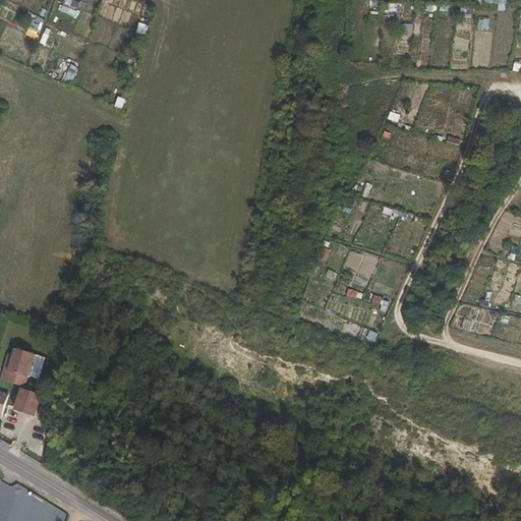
[(64,0),(60,11),(68,14),(72,0),(64,0)]
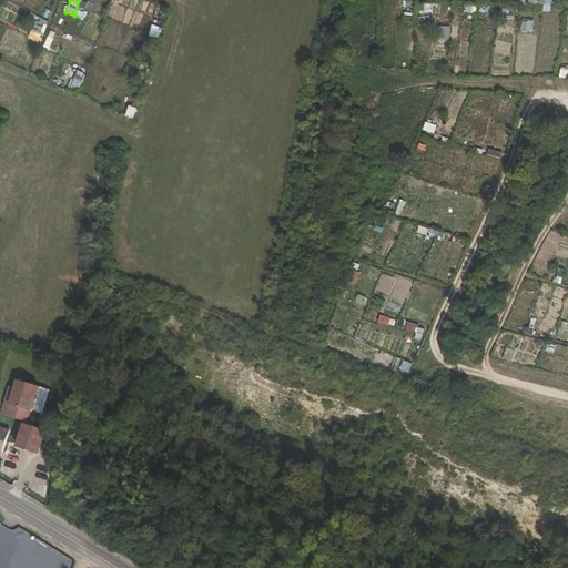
[(476,13),(477,3),(464,2),(463,12),(476,13)]
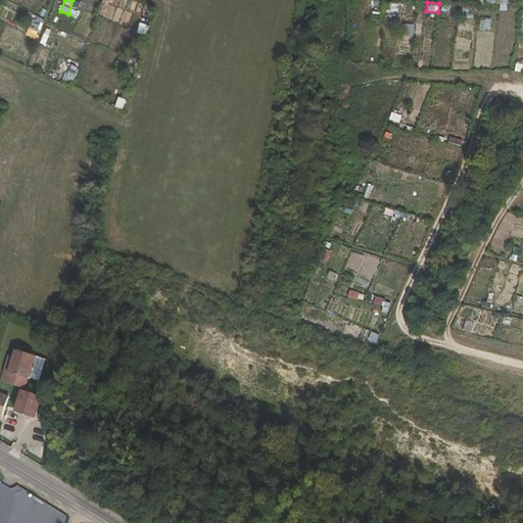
[(29,28),(37,31),(41,21),(33,17),(29,28)]
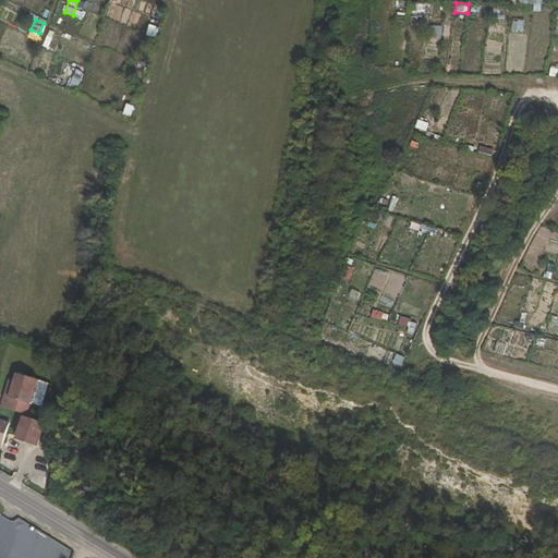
[(147,35),(153,37),(156,26),(150,24),(147,35)]
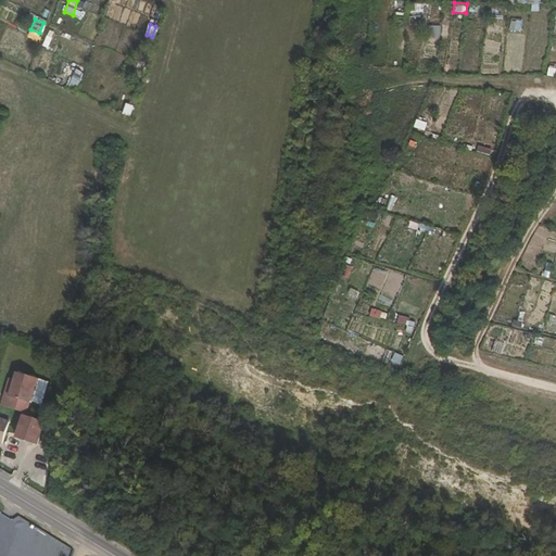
[(428,38),(440,38),(441,25),(429,25),(428,38)]
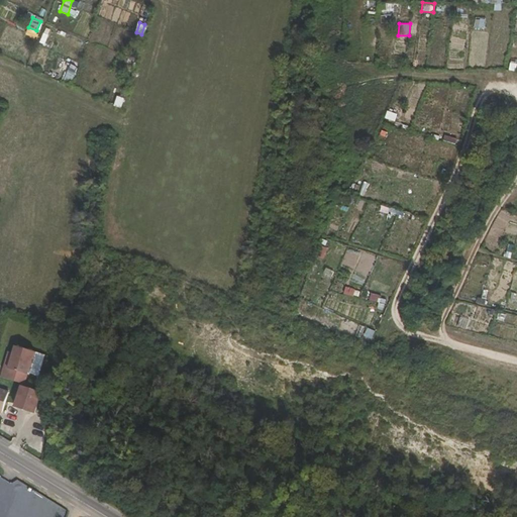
[(39,41),(44,43),(49,30),(45,28),(39,41)]
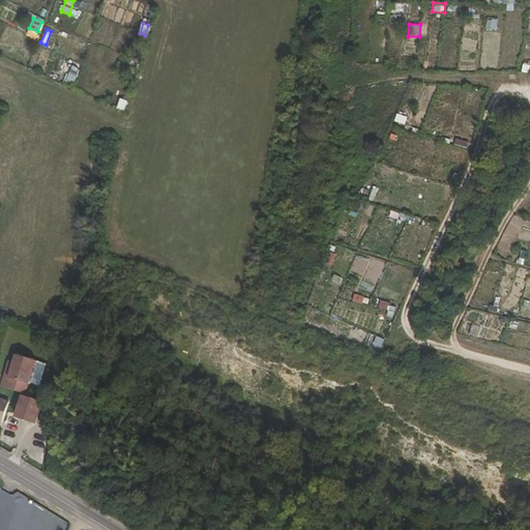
[(74,86),(80,68),(71,65),(64,82),(74,86)]
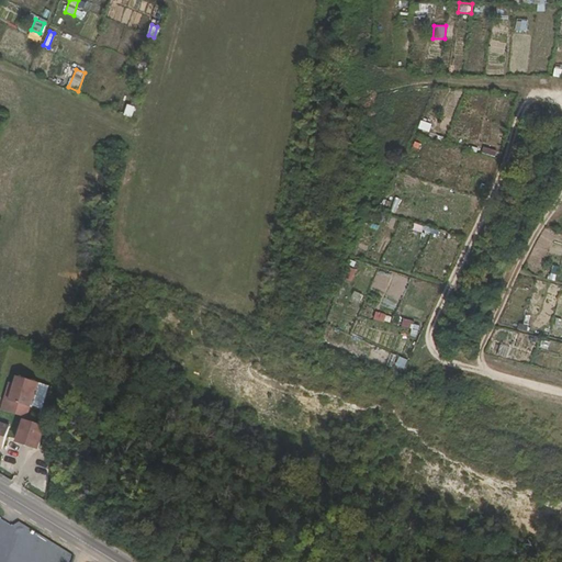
[(126,104),(123,114),(131,117),(135,107),(126,104)]
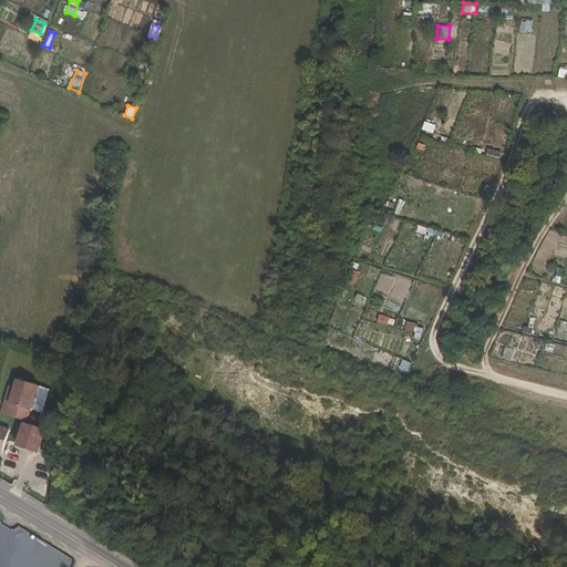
[(379,315),(378,322),(393,326),(395,318),(379,315)]
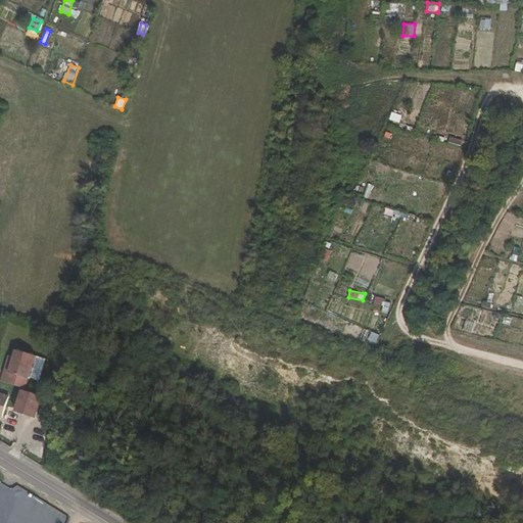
[(388,313),(390,302),(384,301),(382,312),(388,313)]
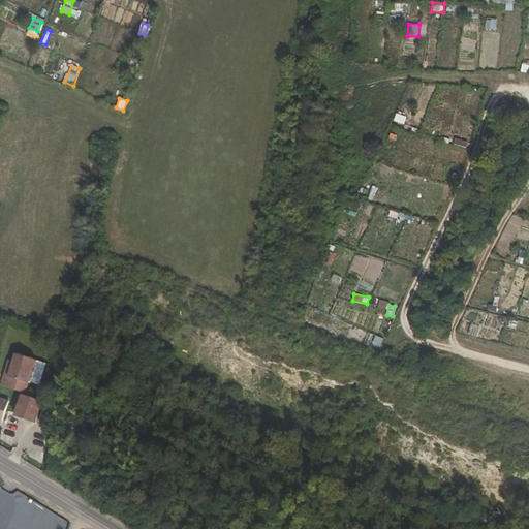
[(470,324),(469,335),(476,336),(478,325),(470,324)]
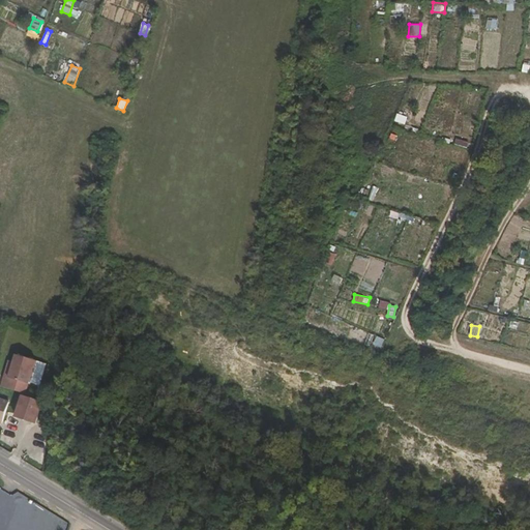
[(376,335),(374,344),(381,346),(384,339),(376,335)]
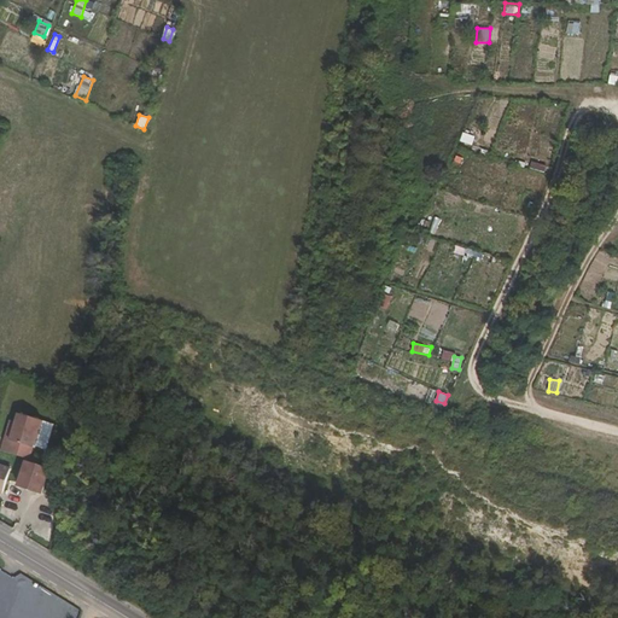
[(9,449),(31,456),(42,420),(18,413),(16,423),(9,449)]
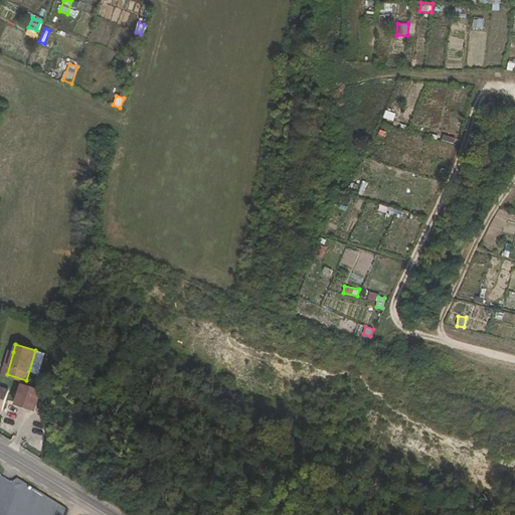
[(7,374),(13,352),(8,351),(2,373),(7,374)]
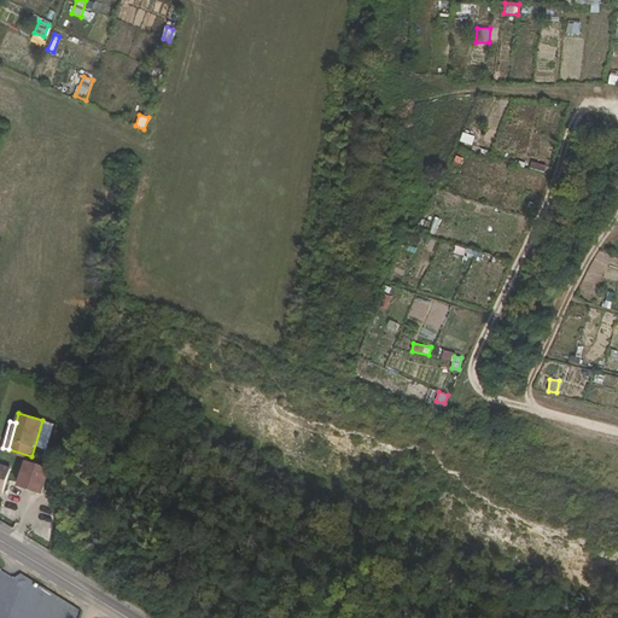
[(31,460),(31,456),(9,449),(7,454),(31,460)]
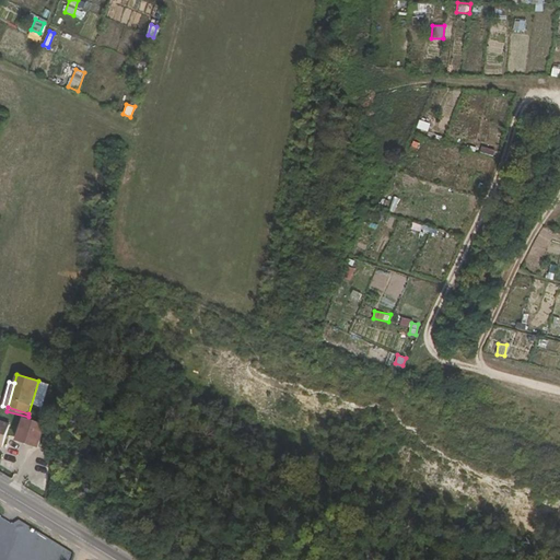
[(18,441),(38,447),(45,426),(24,419),(18,441)]
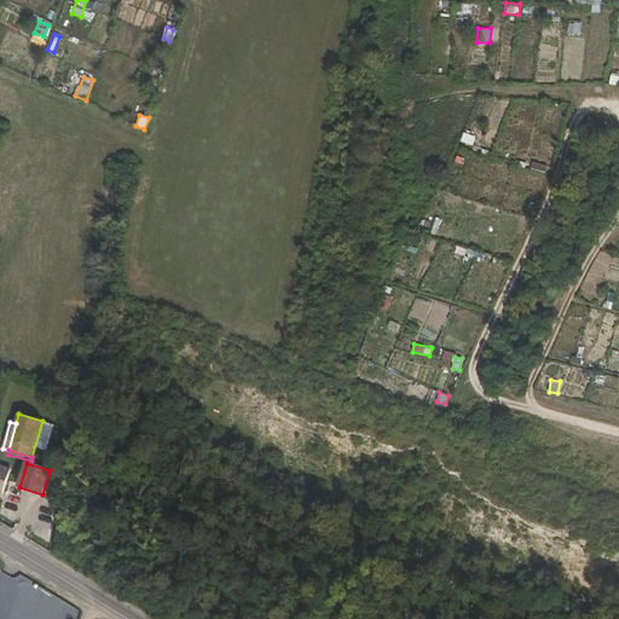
[(0,466),(0,493),(4,495),(12,470),(0,466)]
